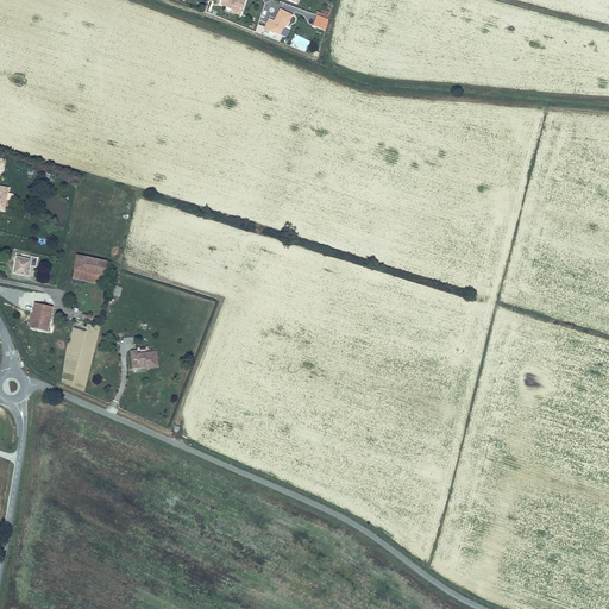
[(242,12),(245,0),(221,0),(221,5),(233,8),(240,12),(242,12)]
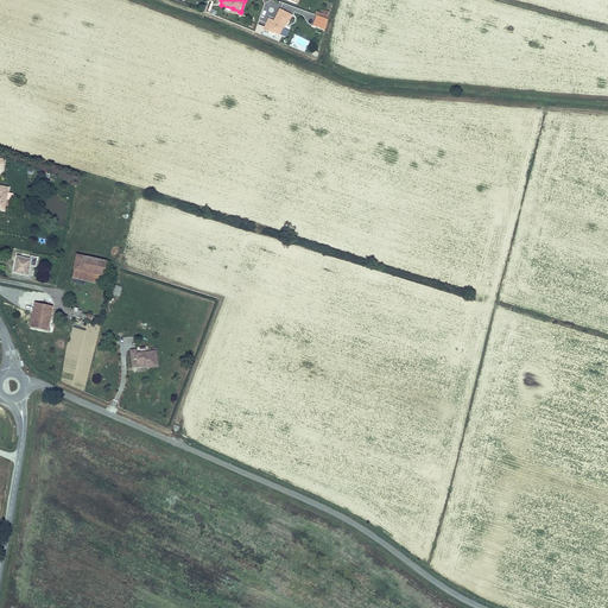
[(268,19),(264,29),(268,32),(268,33),(274,36),(276,33),(279,35),(285,24),(286,25),(291,16),(280,10),(273,21),(268,19)]
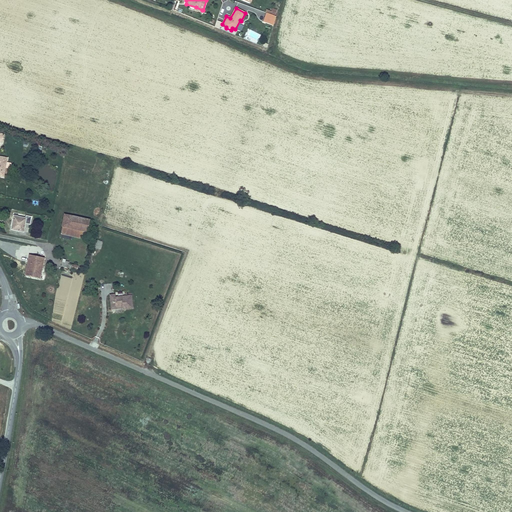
[(273,26),(276,17),(266,13),(263,23),(273,26)]
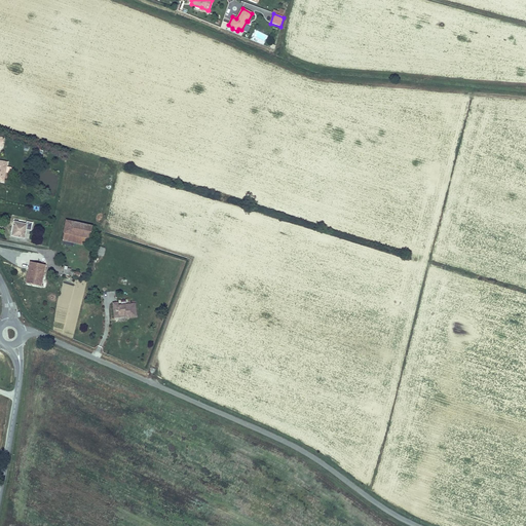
[(0,181),(3,182),(5,173),(10,174),(11,167),(6,166),(7,162),(0,160),(0,181)]
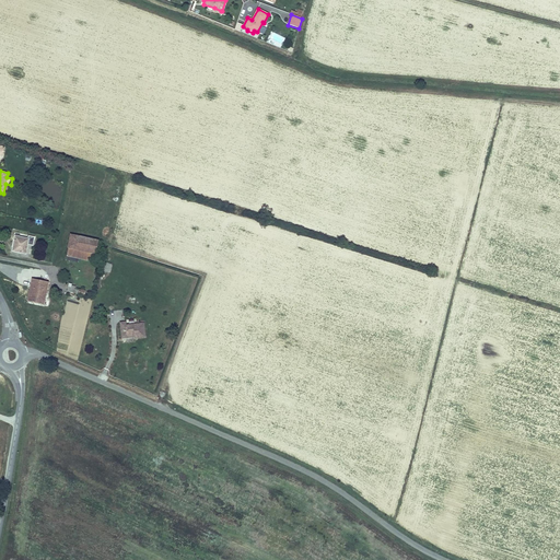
[(14,241),(12,252),(25,254),(27,244),(33,245),(34,237),(28,236),(28,238),(16,236),(18,235),(15,235),(14,240),(13,241),(14,241)]
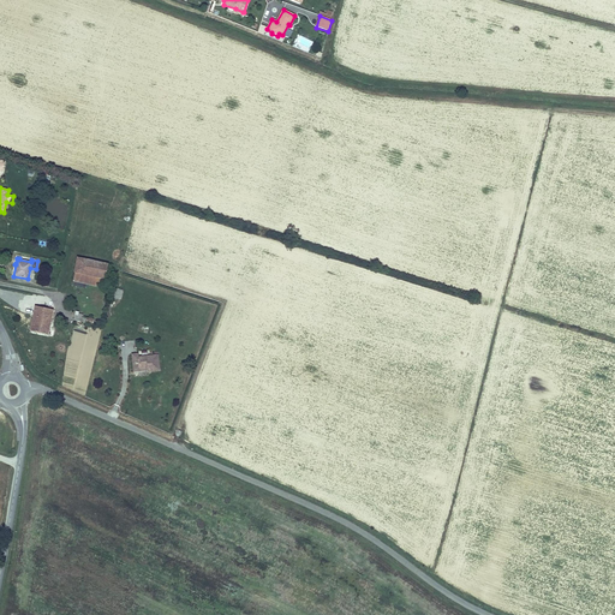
[(78,258),(75,273),(102,279),(103,279),(107,264),(78,258)]
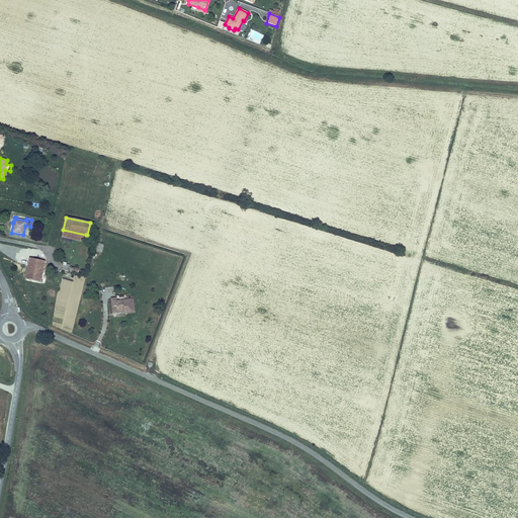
[(86,235),(63,230),(62,236),(85,241),(86,235)]
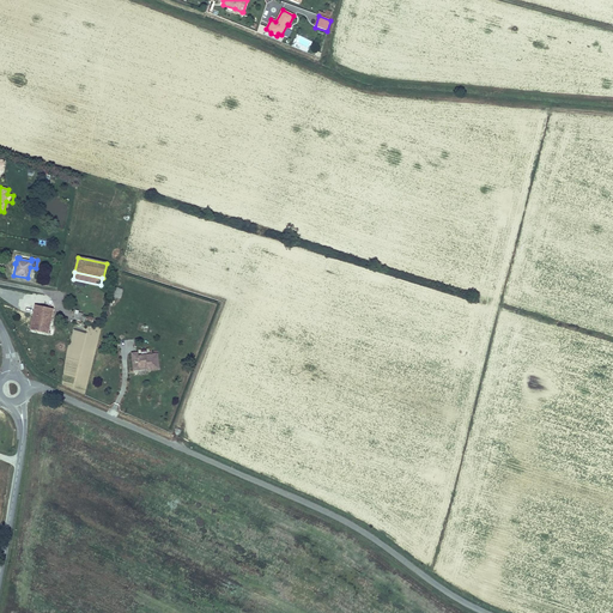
[(48,334),(53,309),(35,305),(30,331),(48,334)]
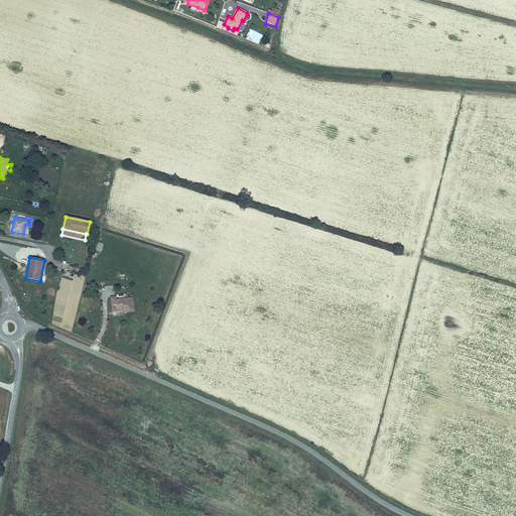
[(63,262),(62,268),(77,272),(78,268),(70,265),(70,264),(63,262)]
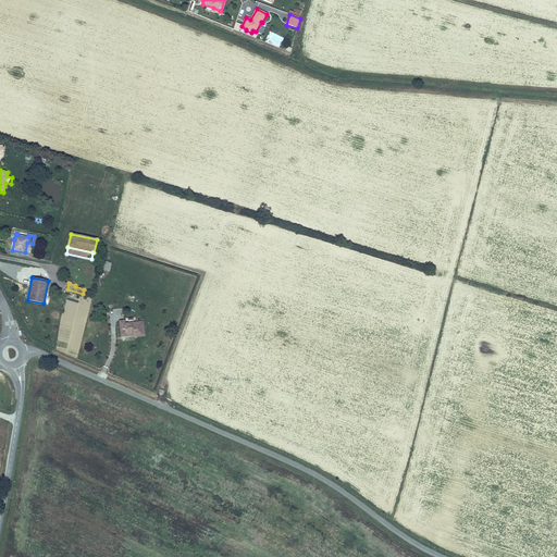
[(120,321),(121,336),(134,335),(134,336),(145,335),(143,322),(125,323),(125,321),(120,321)]
